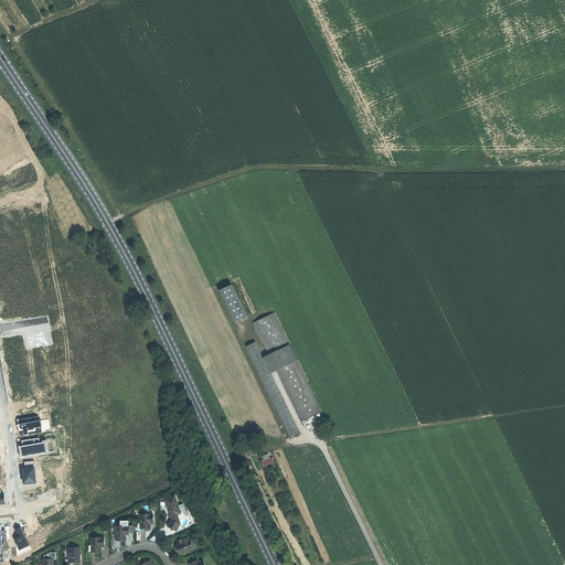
[(232,324),(243,319),(227,288),(215,295),(232,324)]
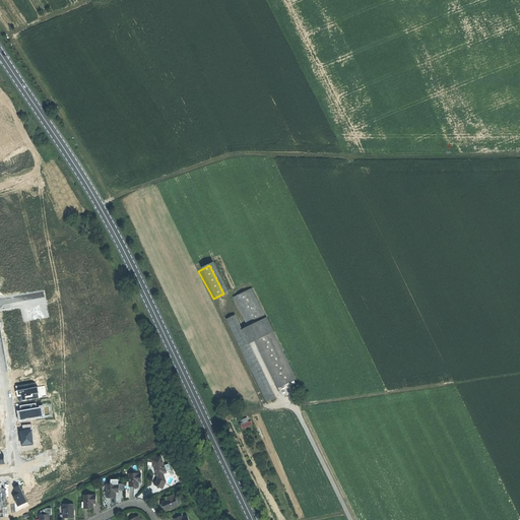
[(247,327),(265,317),(248,289),(230,300),(247,327)]
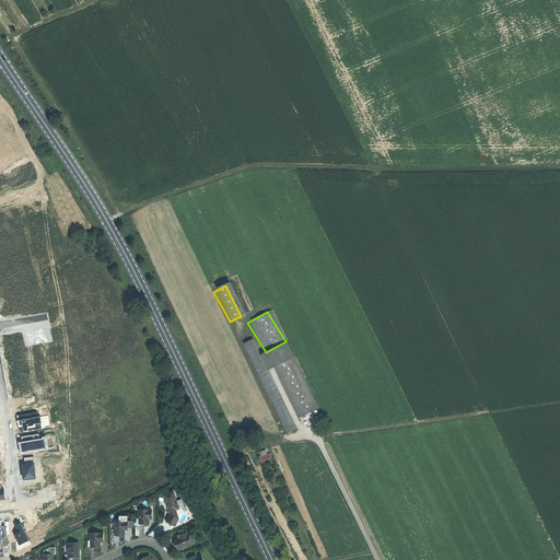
[(246,343),(241,346),(288,433),(290,432),(296,429),(266,371),(258,357),(249,341),(246,343)]
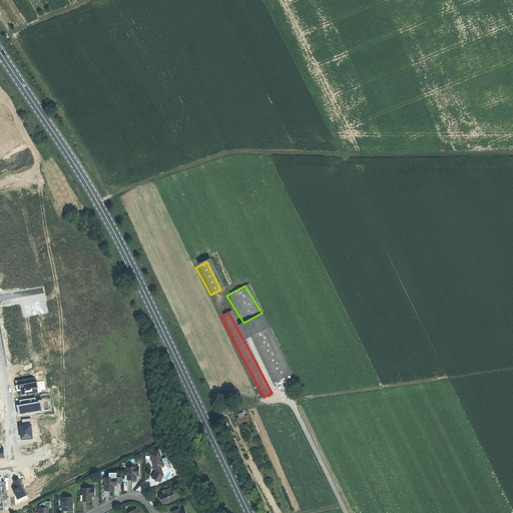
[(270,327),(262,313),(243,323),(236,327),(243,340),(251,336),(270,327)]
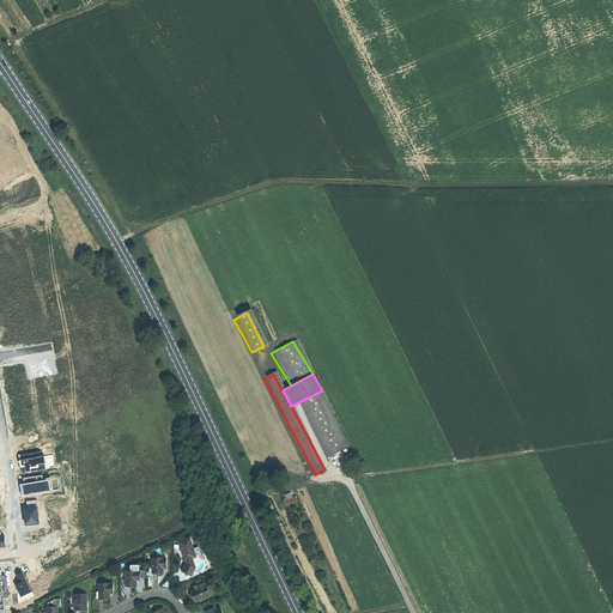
[(301,401),(326,457),(349,447),(322,390),(301,401)]
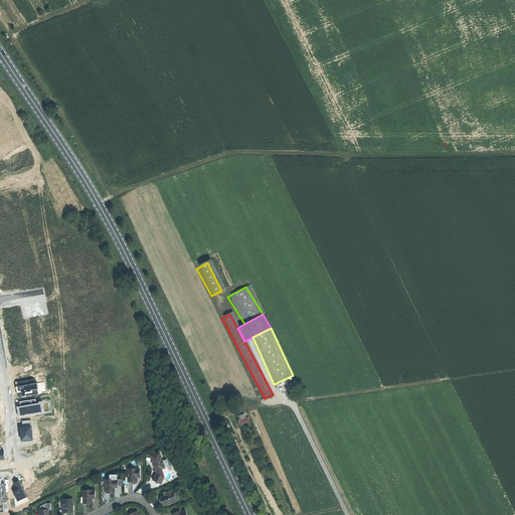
[(35,379),(16,382),(17,391),(21,391),(22,396),(25,396),(25,392),(30,391),(30,390),(38,389),(37,383),(35,383),(35,379)]
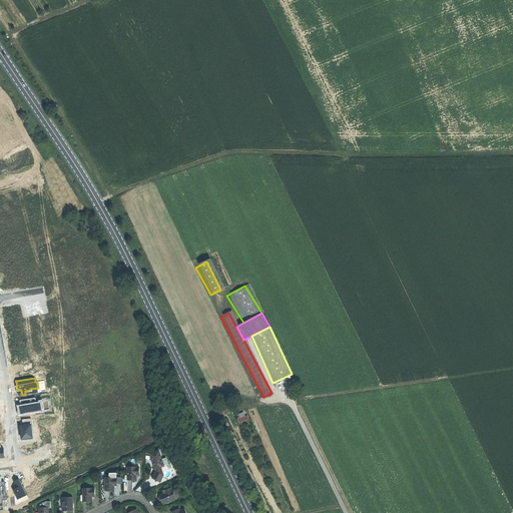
[(35,398),(20,400),(21,405),(18,406),(19,415),(43,411),(42,402),(36,403),(35,398)]
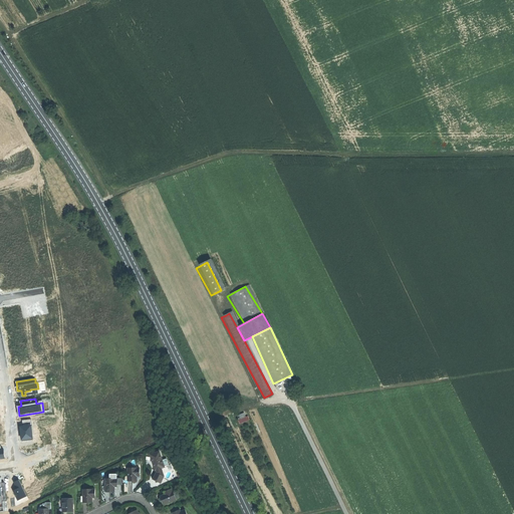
[(240,423),(249,421),(246,412),(239,414),(240,419),(238,419),(240,423)]
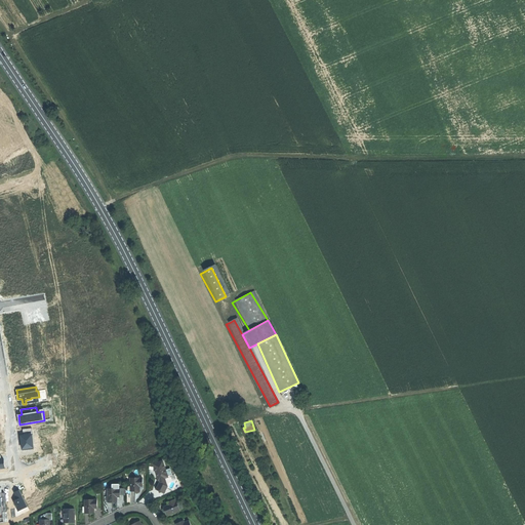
[(34,449),(32,429),(23,430),(23,435),(19,435),(22,450),(34,449)]
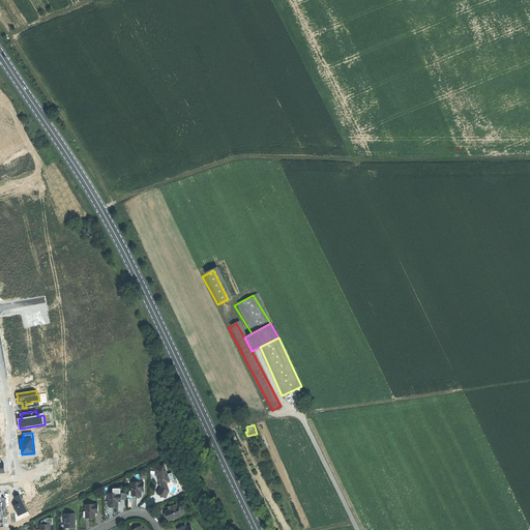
[(155,468),(160,484),(162,483),(167,482),(170,481),(170,480),(168,474),(165,465),(155,468)]
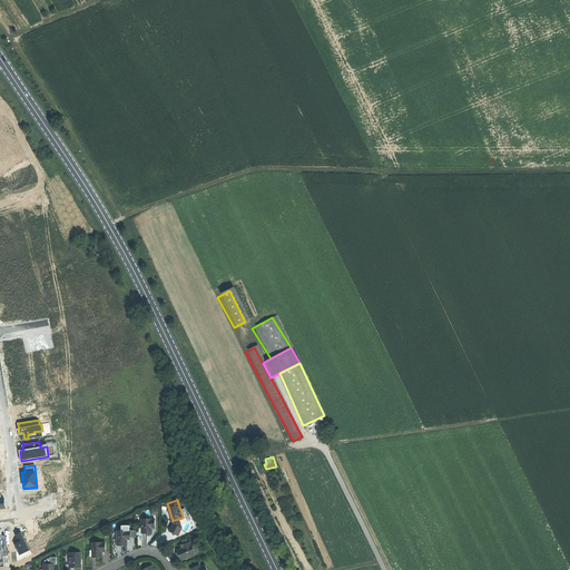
[(141,519),(141,533),(146,533),(151,533),(151,529),(155,529),(155,519),(141,519)]
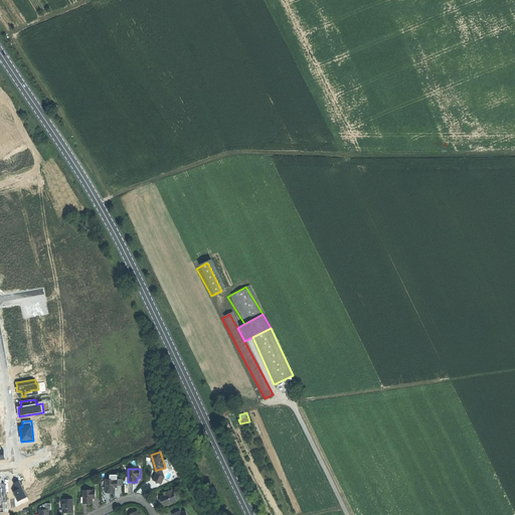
[(163,473),(162,469),(157,470),(157,473),(157,474),(154,480),(158,482),(161,484),(165,477),(164,476),(163,473)]
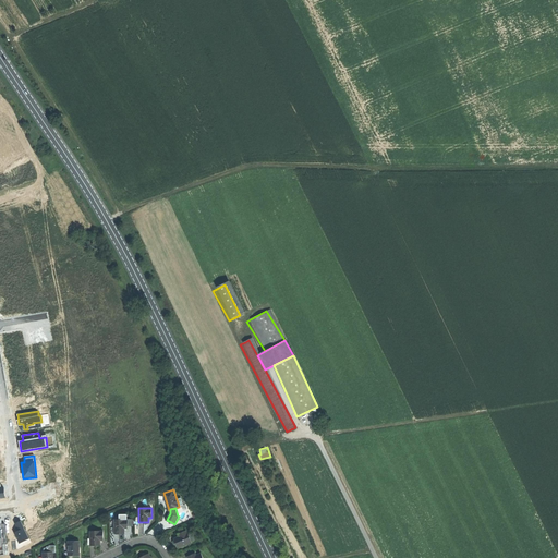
[(125,529),(128,529),(128,526),(128,519),(114,519),(114,534),(119,534),(125,534),(125,529)]
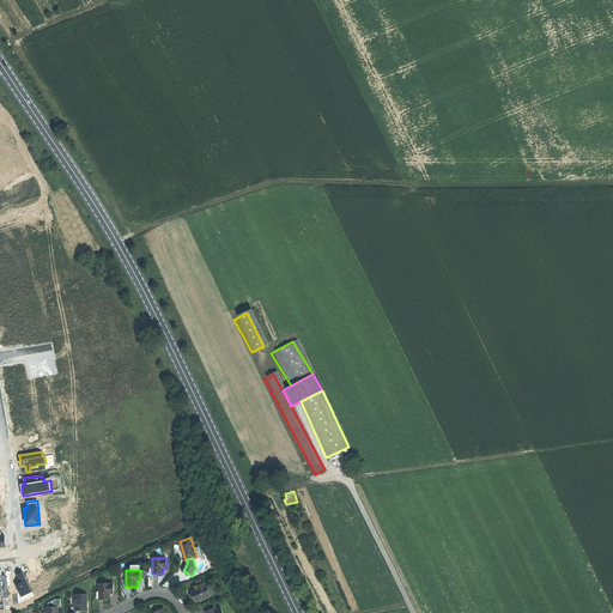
[(23,572),(16,576),(19,584),(16,586),(20,598),(31,593),(23,572)]
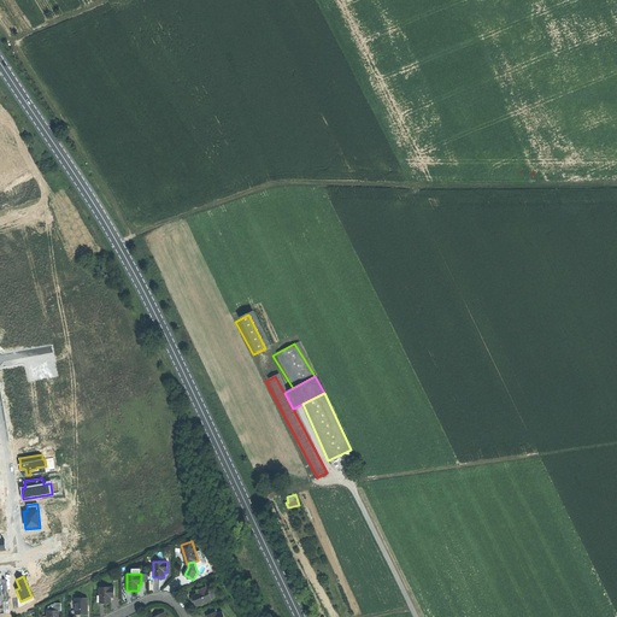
[(99,587),(99,603),(105,603),(111,603),(111,597),(113,597),(113,587),(99,587)]
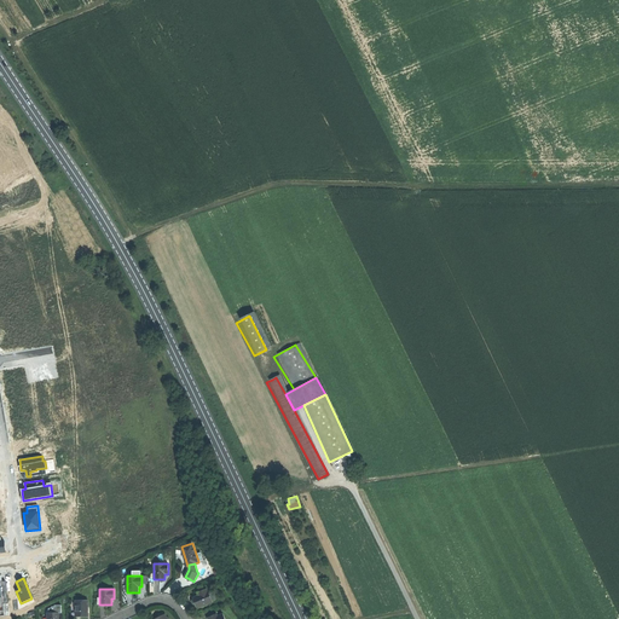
[(213,602),(209,593),(207,589),(197,593),(198,595),(192,597),(194,599),(195,603),(196,606),(197,608),(213,602)]
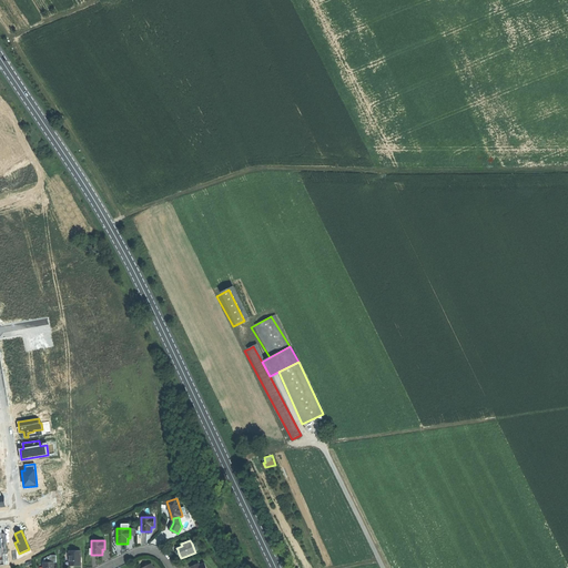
[(81,566),(80,551),(69,551),(69,566),(75,566),(81,566)]
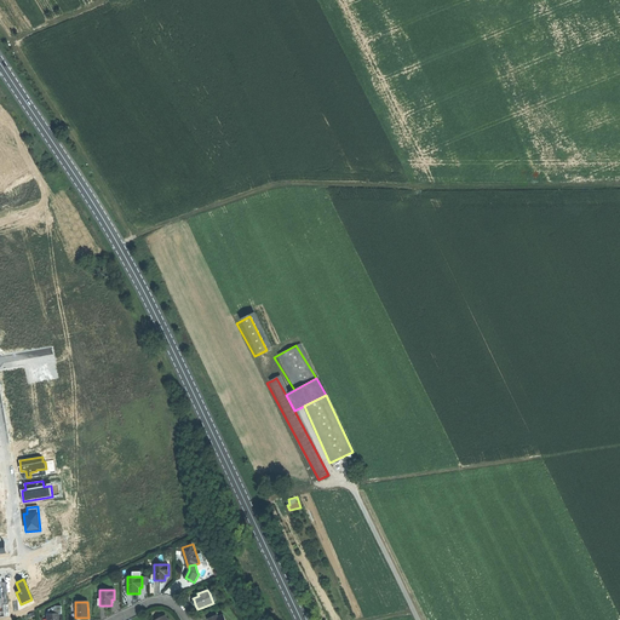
All buildings are outlined.
